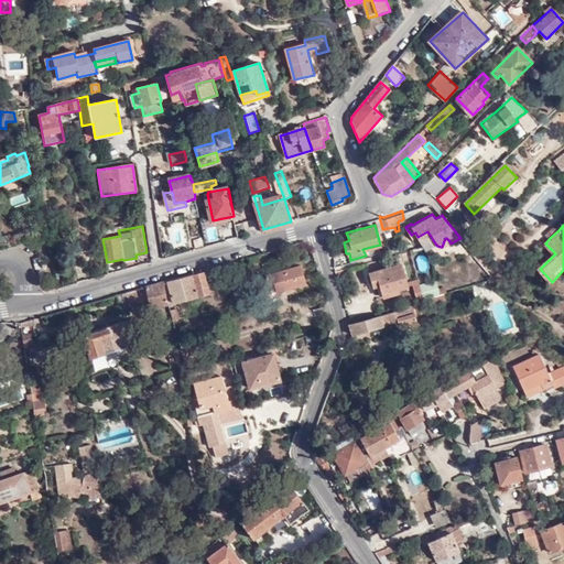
[(548,235),(550,238),(559,230),(555,227),(548,235)]
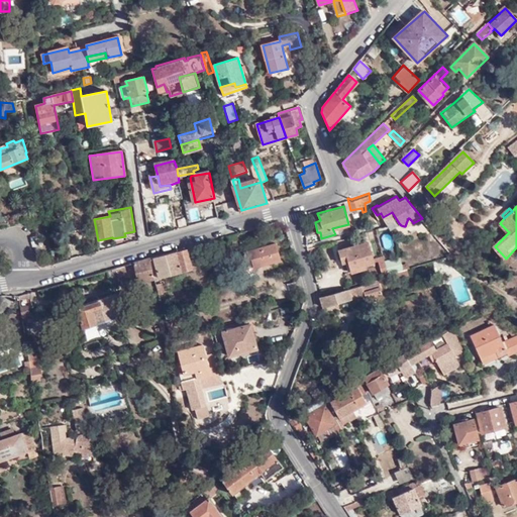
[(390,228),(399,223),(392,212),(383,217),(390,228)]
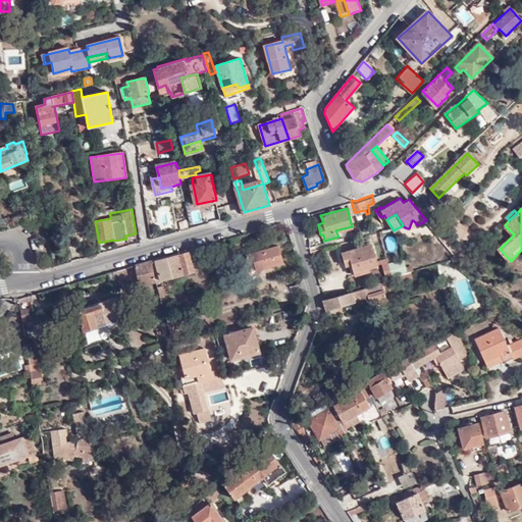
[(378,229),(364,233),(366,241),(380,238),(378,229)]
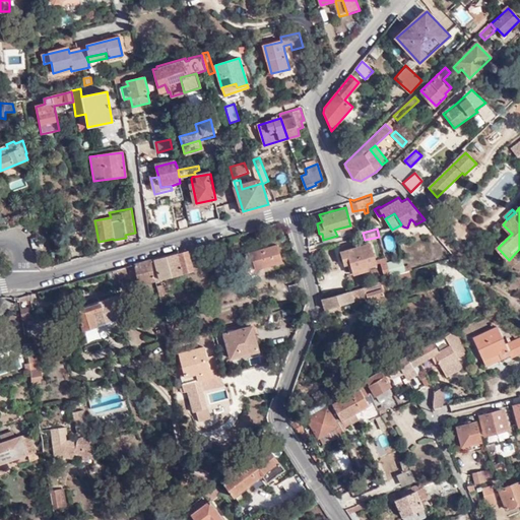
[(376,263),(369,242),(340,251),(343,263),(349,262),(353,273),(368,269),(367,266),(376,263)]
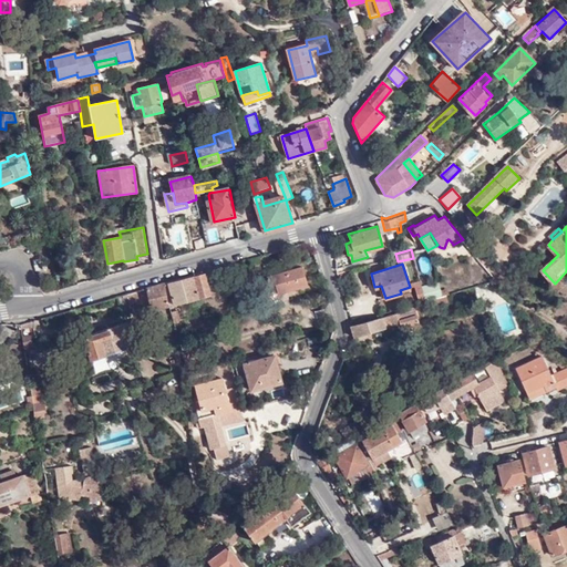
[(307,284),(301,265),(266,275),(268,287),(275,285),(277,291),(307,284)]
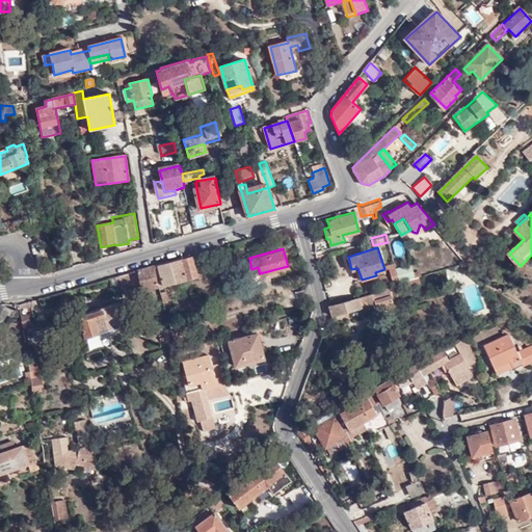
[(155,265),(158,285),(170,282),(197,274),(192,255),(177,260),(155,265)]
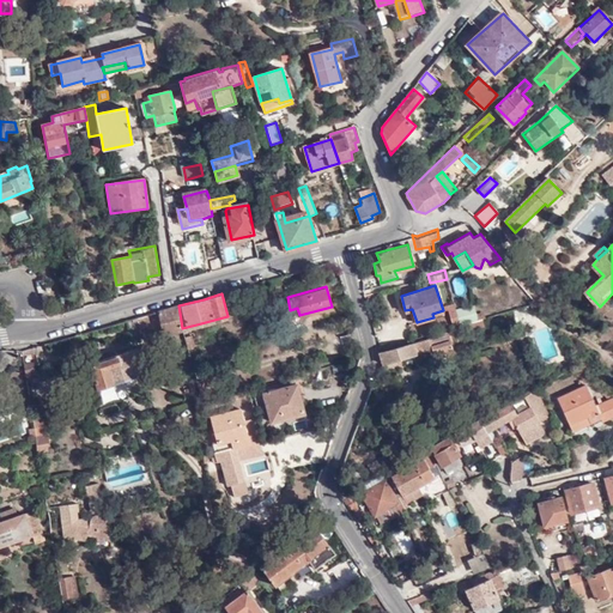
[(481,316),(485,316),(483,309),(475,311),(472,302),(456,308),(461,323),(463,322),(481,316)]
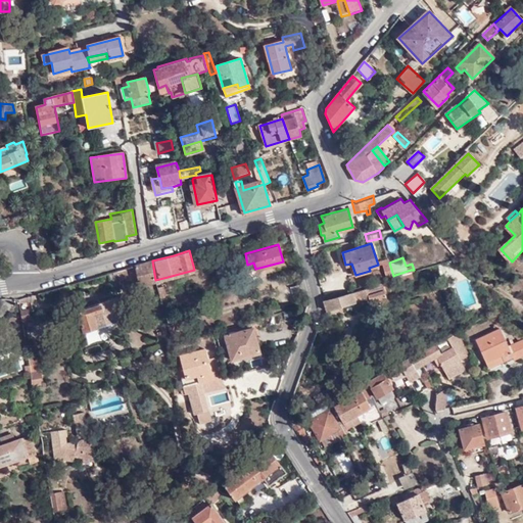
[(139,286),(155,281),(155,280),(152,260),(134,267),(139,286)]
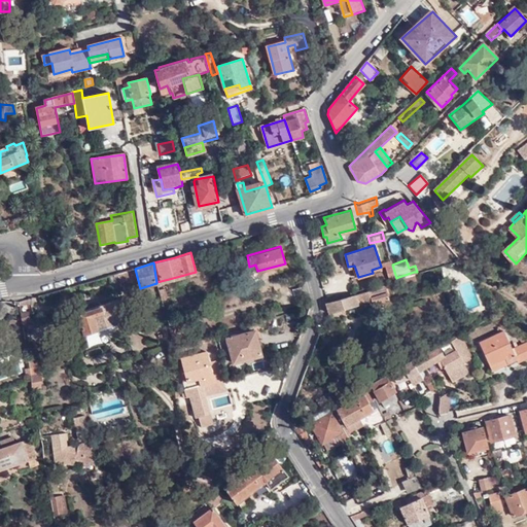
[(127,271),(117,274),(121,287),(130,284),(127,271)]
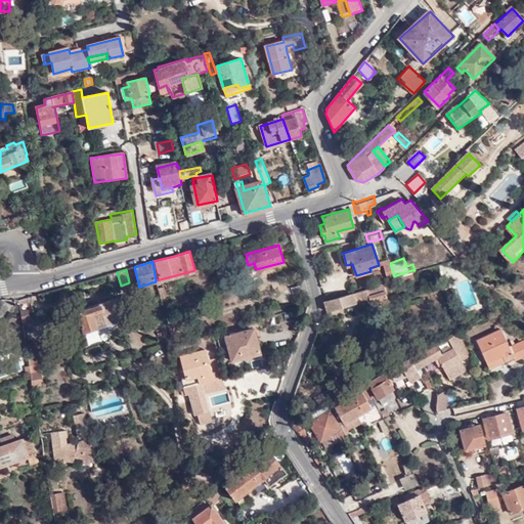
[(413,276),(411,270),(396,275),(399,280),(413,276)]
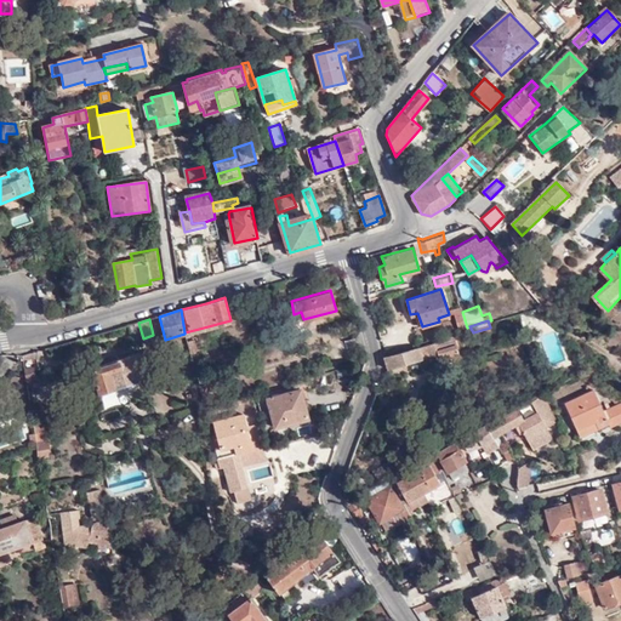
[(433,341),(385,354),(388,365),(437,351),(440,362),(460,355),(453,332),(434,339),(433,341)]
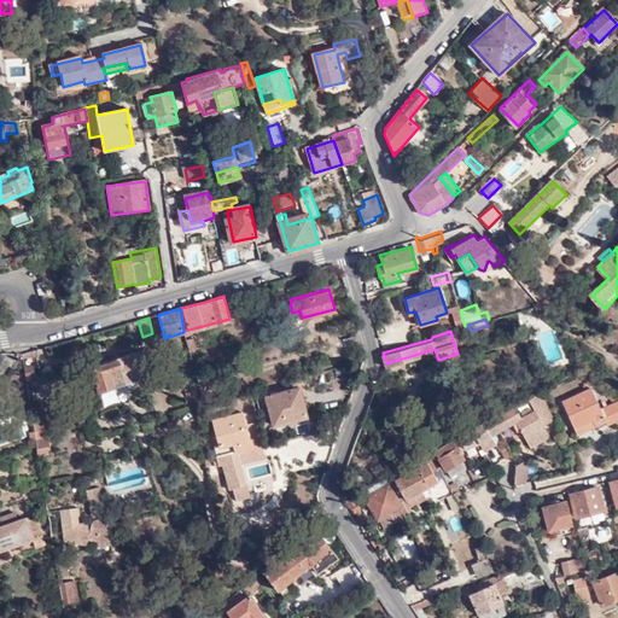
[(150,371),(141,348),(91,366),(99,390),(136,377),(136,375),(150,371)]
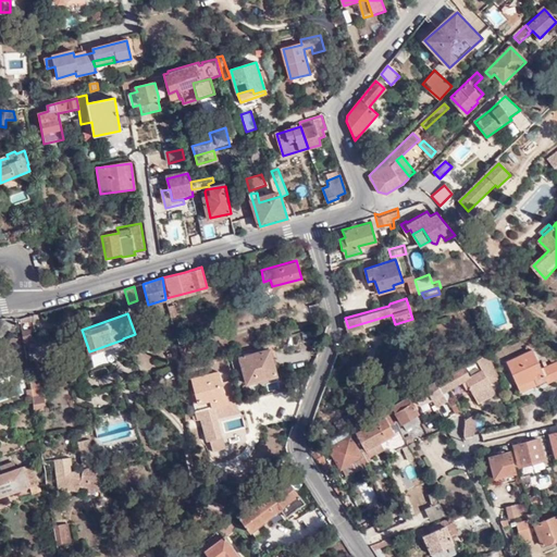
[(525,338),(536,332),(531,326),(521,332),(525,338)]
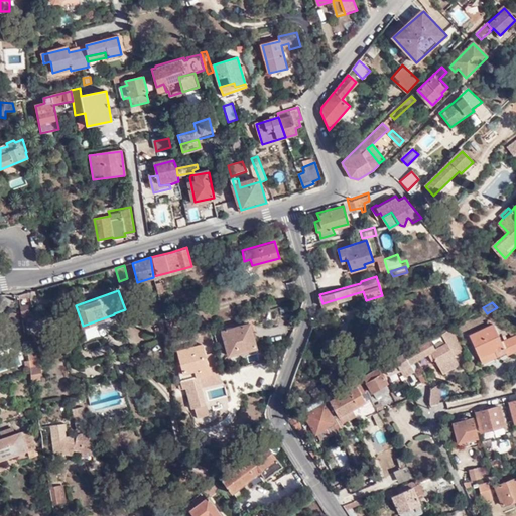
[(27,303),(20,304),(22,317),(29,315),(27,303)]
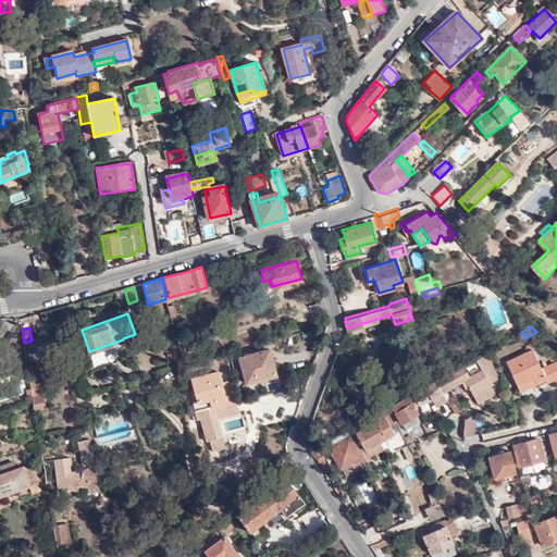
[(275,374),(269,348),(238,356),(246,382),(275,374)]
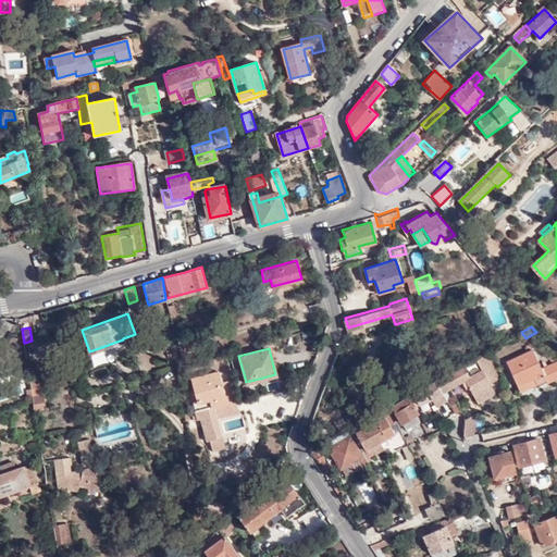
[(485,350),(484,351),(496,376),(497,375),(485,350)]
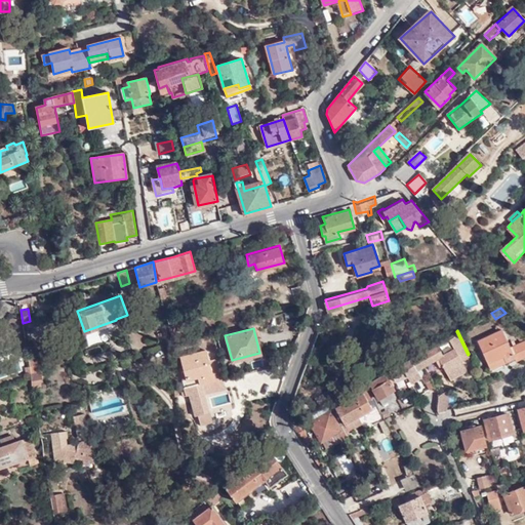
[(502,357),(505,362),(514,358),(515,361),(524,356),(524,340),(510,348),(501,330),(477,341),(488,364),(502,357)]
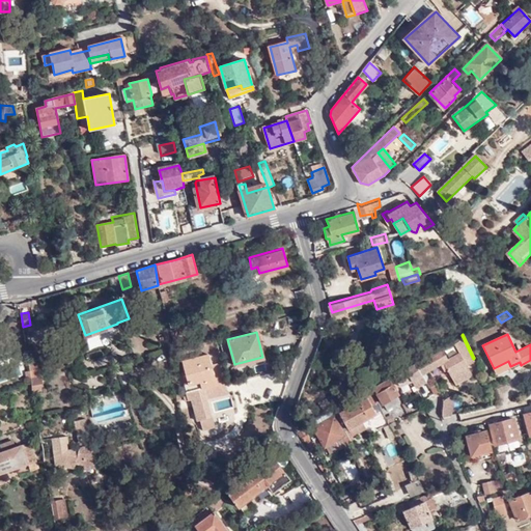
[(462,335),(452,340),(459,352),(447,359),(442,350),(430,356),(428,354),(419,359),(425,370),(428,369),(441,362),(445,369),(447,367),(455,382),(473,372),(468,362),(473,359),(462,335)]
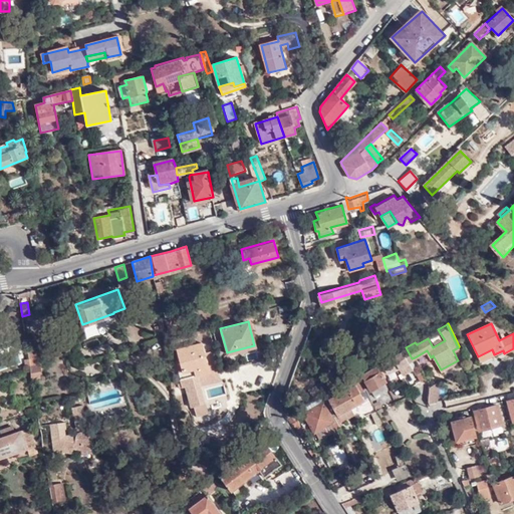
[(198,377),(211,372),(202,341),(176,348),(182,369),(178,371),(183,388),(200,382),(198,377)]
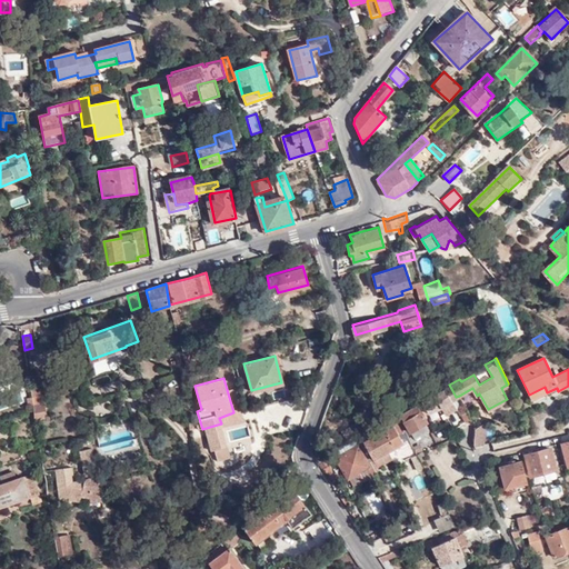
[(68,390),(66,381),(52,386),(55,393),(68,390)]
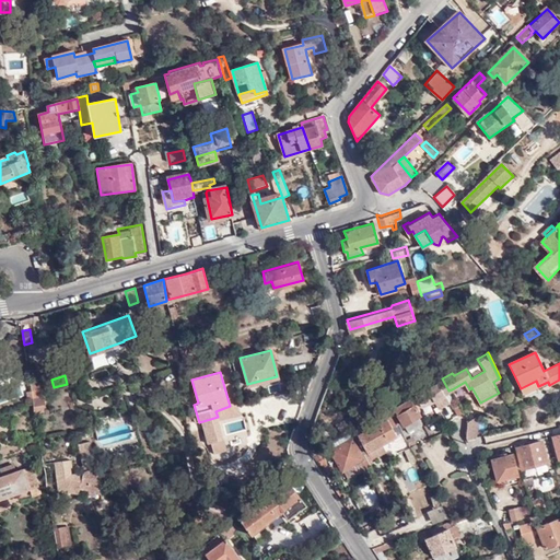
[(448,391),(442,378),(427,387),(434,400),(438,408),(450,401),(445,394),(448,391)]
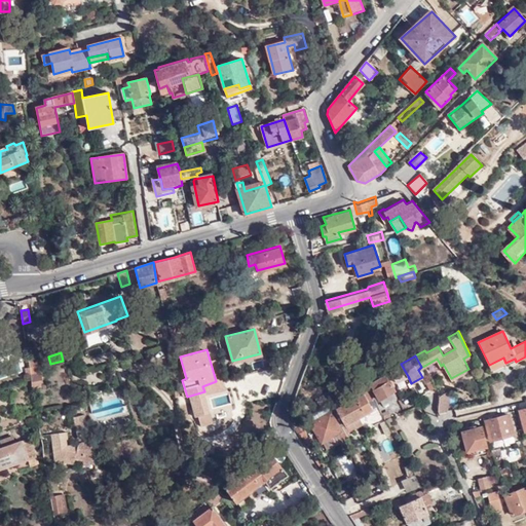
[(491,369),(505,363),(503,358),(489,365),(491,369)]
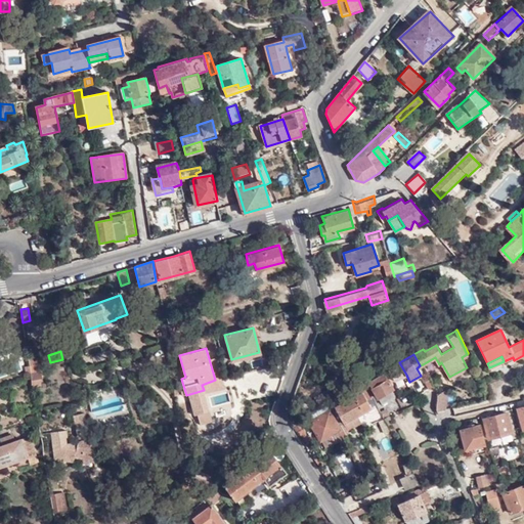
[(33,357),(28,357),(31,377),(33,388),(42,386),(40,374),(36,374),(33,357)]
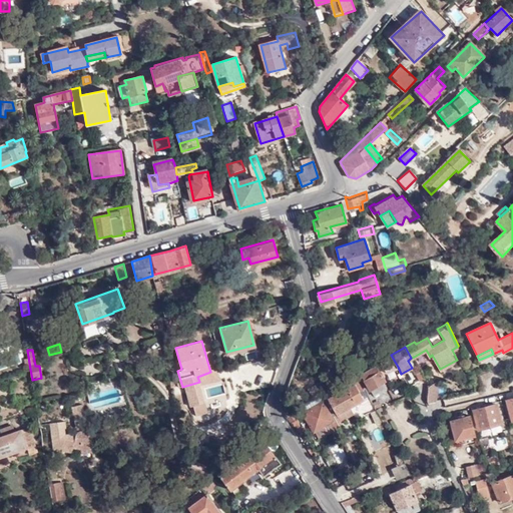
[(398,367),(391,355),(383,359),(380,361),(386,373),(398,367)]
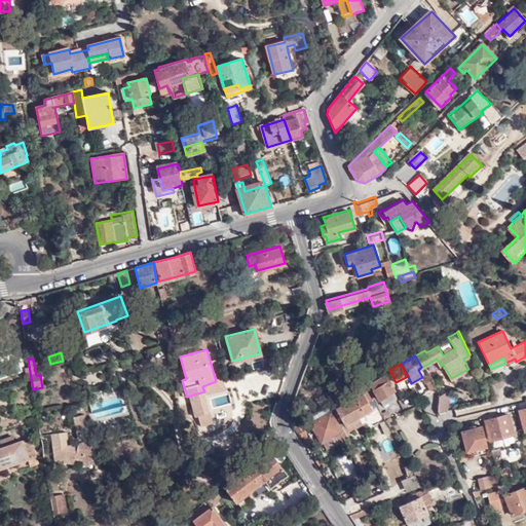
[(396,382),(389,370),(370,381),(380,398),(392,389),(390,384),(396,382)]
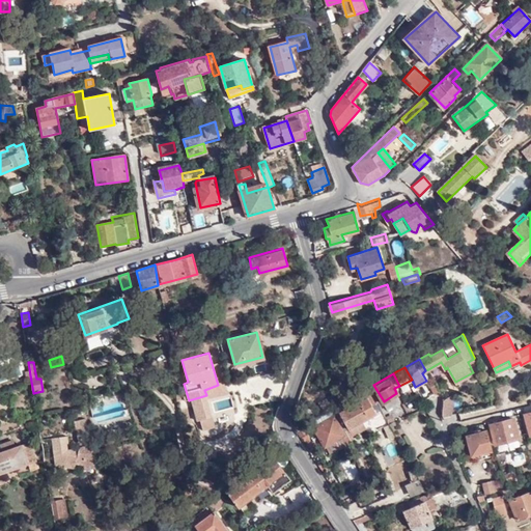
[(220,391),(218,385),(204,390),(206,395),(220,391)]
